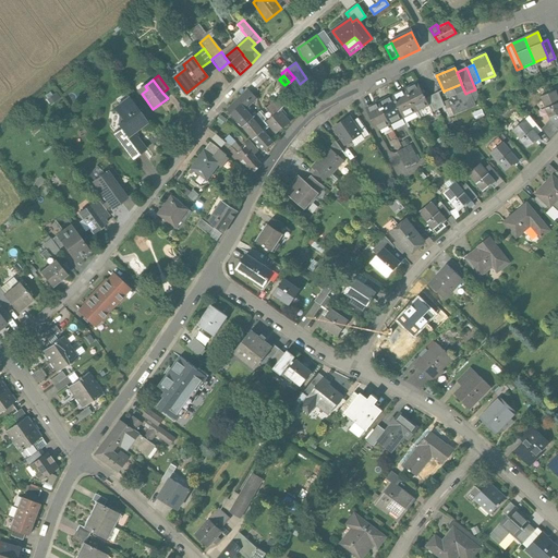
[(417,83),(404,89),(415,111),(428,106),(428,105),(425,99),(417,83)]
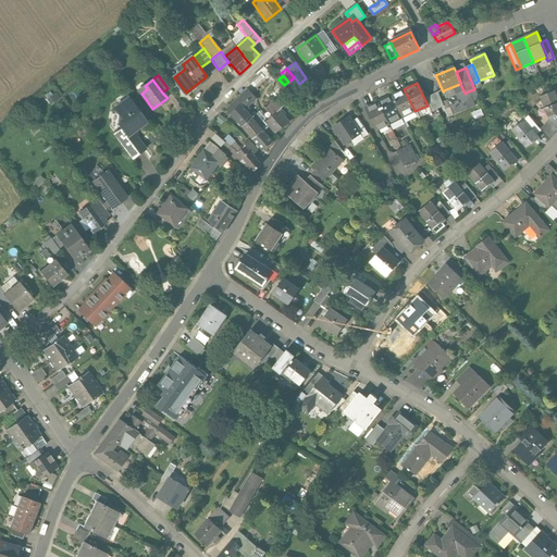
[(292,84),(284,90),(289,96),(296,89),(292,84)]
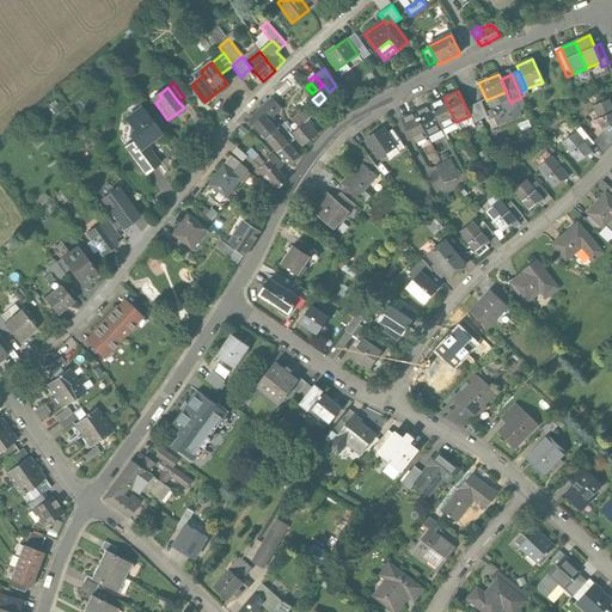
[(510,103),(506,92),(488,99),(493,110),(491,111),(497,127),(522,116),(515,101),(510,103)]
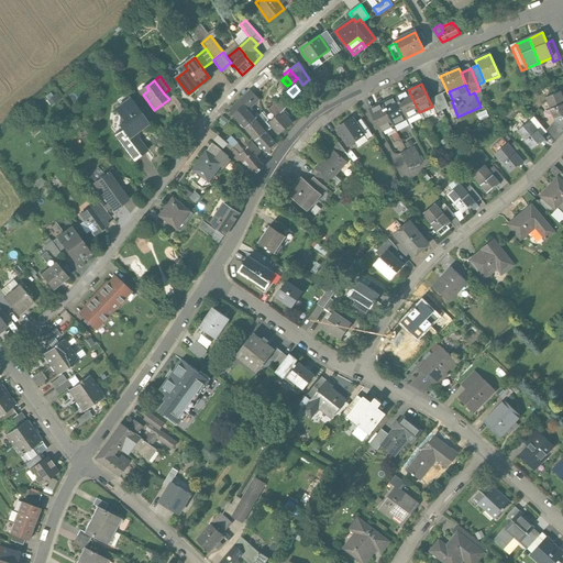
[(251,90),(242,99),(230,111),(234,116),(245,128),(255,120),(249,112),(246,110),(258,99),(251,90)]
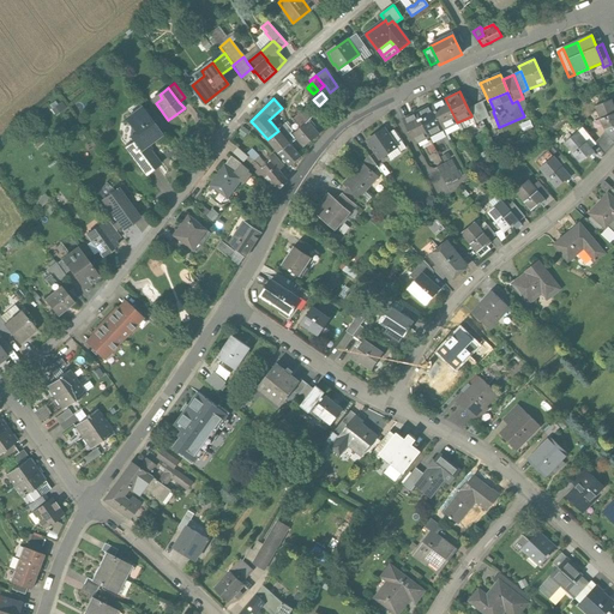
[(457,122),(445,98),(431,106),(443,130),(457,122)]
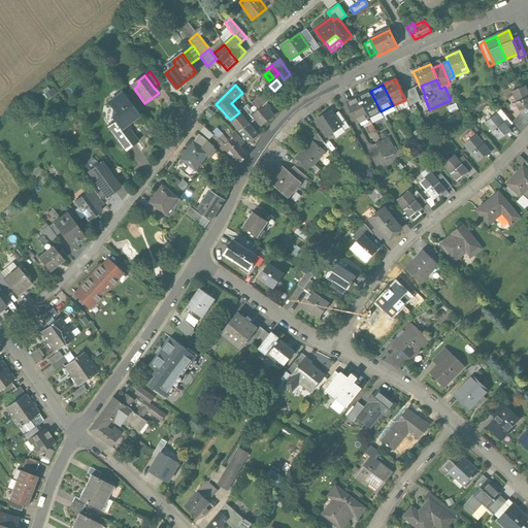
[(527,92),(527,91),(526,87),(512,93),(520,112),(527,108),(527,92)]
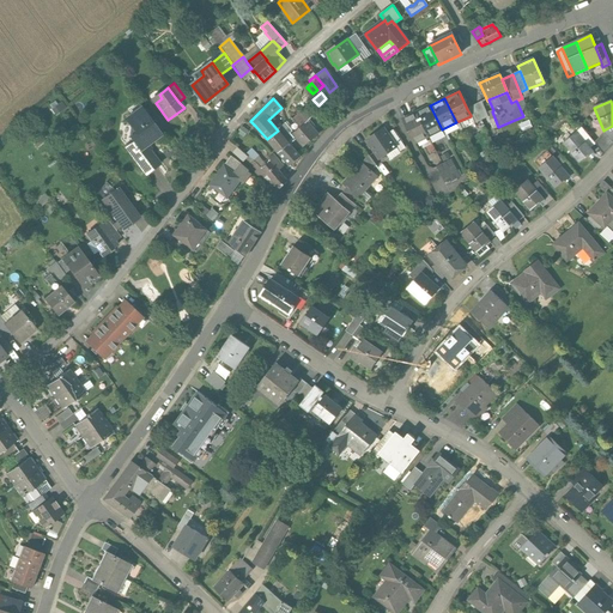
[(489,117),(481,102),(474,105),(481,121),(489,117)]
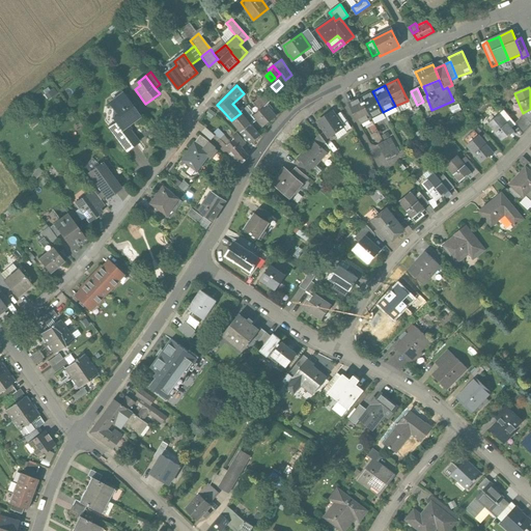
[(372,91),(361,98),(371,118),(383,112),(372,91)]
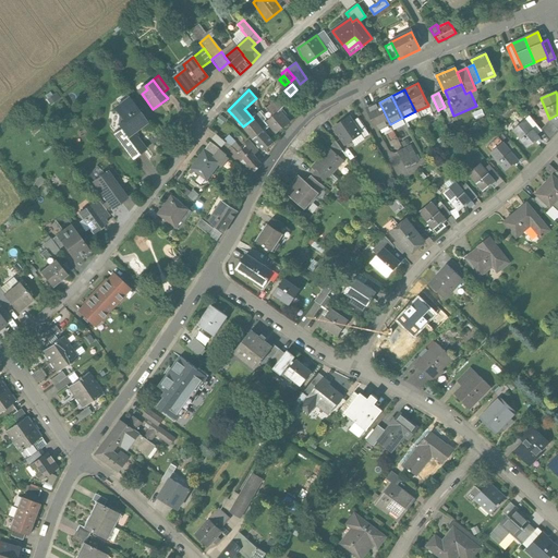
[(438,110),(432,96),(425,99),(428,105),(428,106),(432,113),(438,110)]
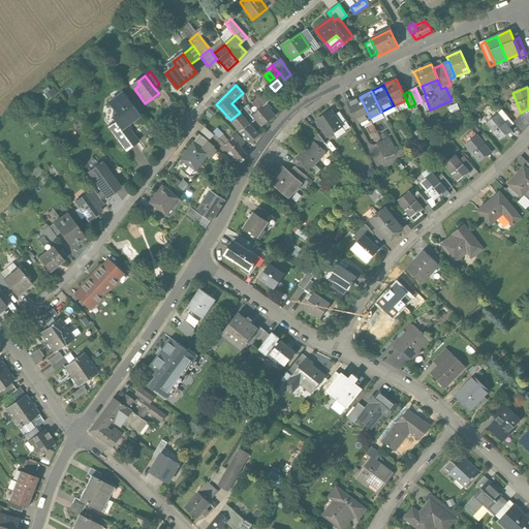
[(265,92),(252,103),(259,111),(260,110),(266,105),(272,99),(265,92)]
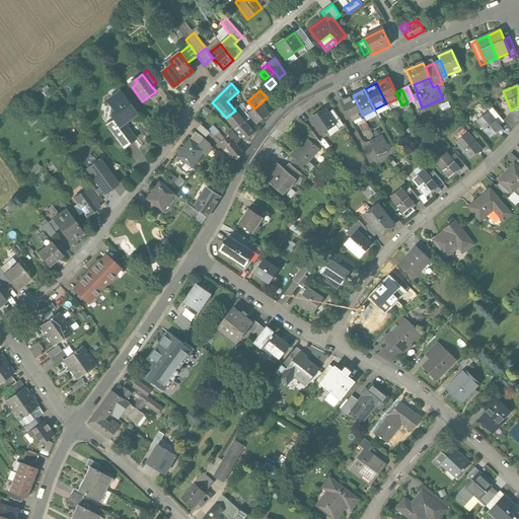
[(136,114),(120,91),(106,100),(112,107),(109,116),(121,131),(115,135),(124,148),(135,139),(126,127),(127,126),(124,123),(136,114)]
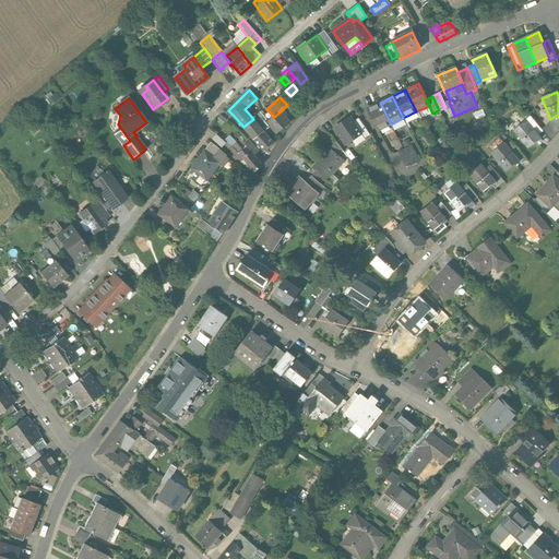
[(391,125),(380,103),(367,109),(378,131),(391,125)]
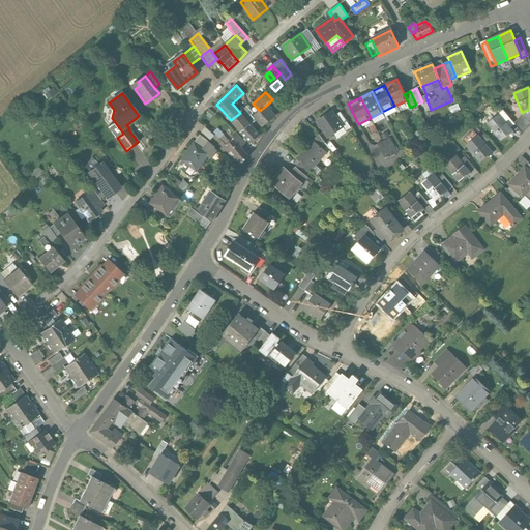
[(240,113),(231,120),(241,133),(251,124),(248,123),(254,119),(251,115),(254,112),(248,106),(240,113)]
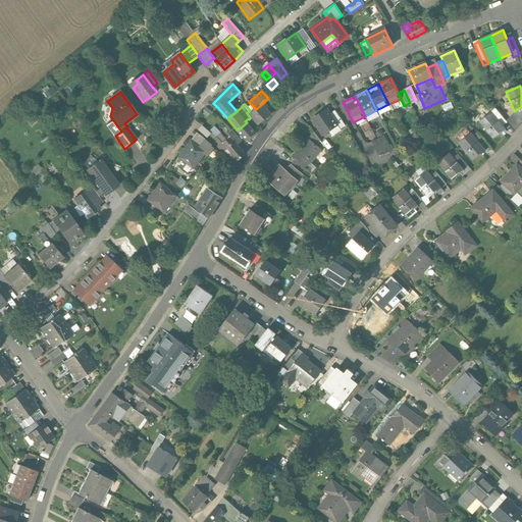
[(270,114),(262,104),(257,108),(256,109),(249,114),(258,125),(270,114)]
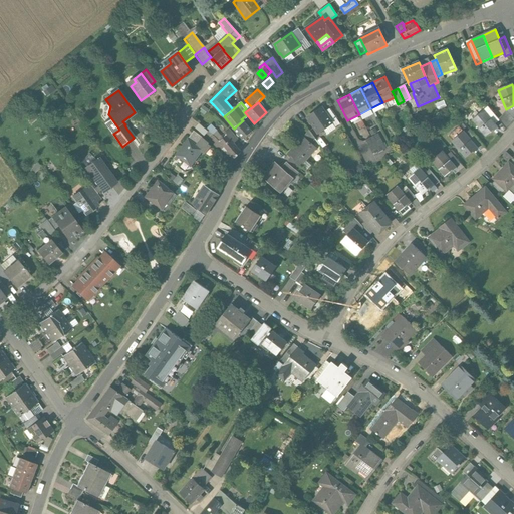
[(498,119),(488,107),(483,111),(495,125),(499,121),(498,119)]
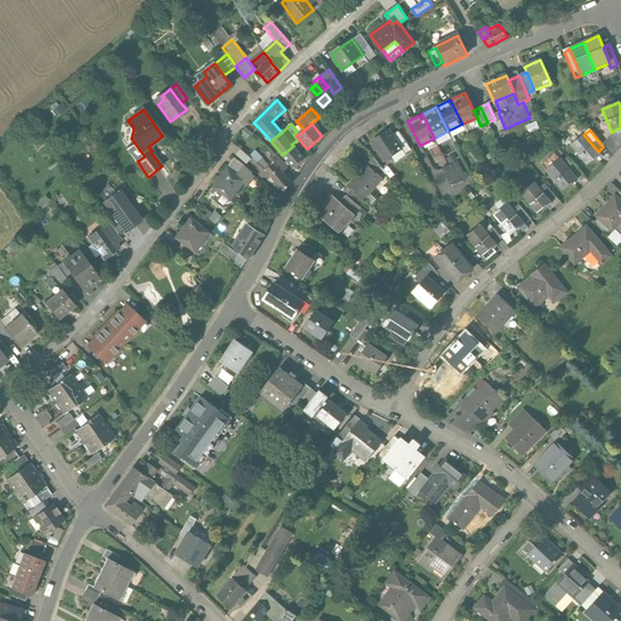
[(388,131),(371,143),(385,161),(402,149),(392,136),(388,131)]
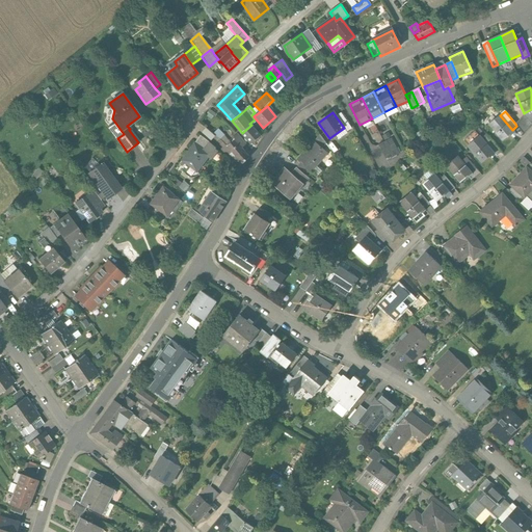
[(351,129),(341,113),(336,116),(344,128),(346,132),(351,129)]
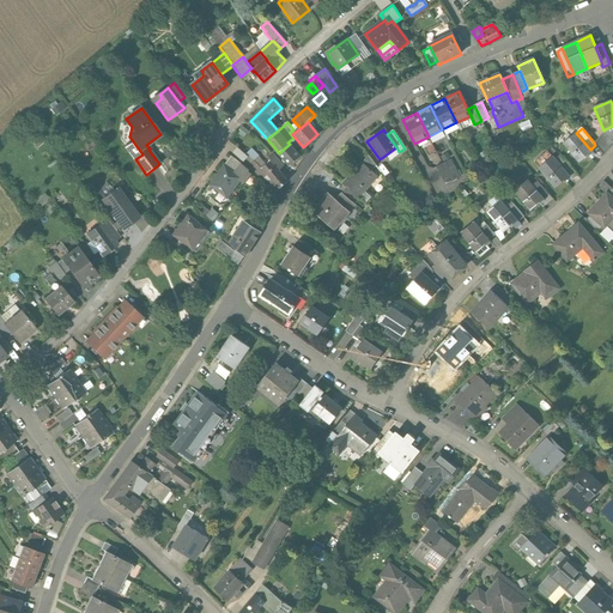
[(576,133),(563,144),(580,163),(588,156),(589,157),(593,153),(590,150),(576,133)]
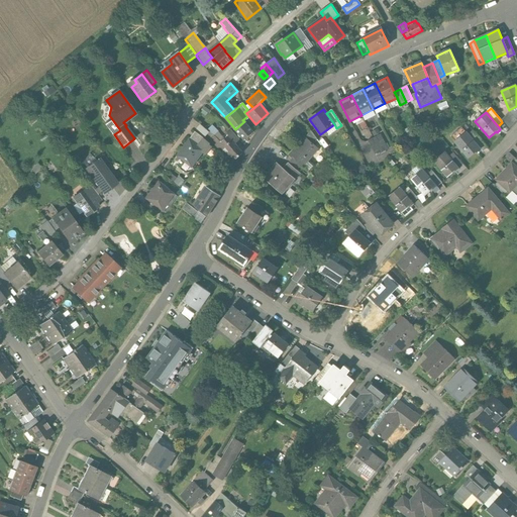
[(516,121),(516,120),(509,113),(501,120),(502,122),(509,130),(516,121)]
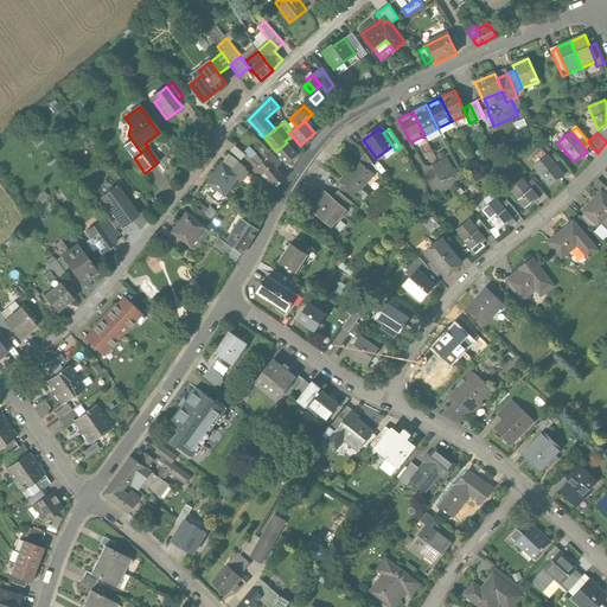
[(298,155),(287,142),(276,152),(281,159),(287,164),(298,155)]
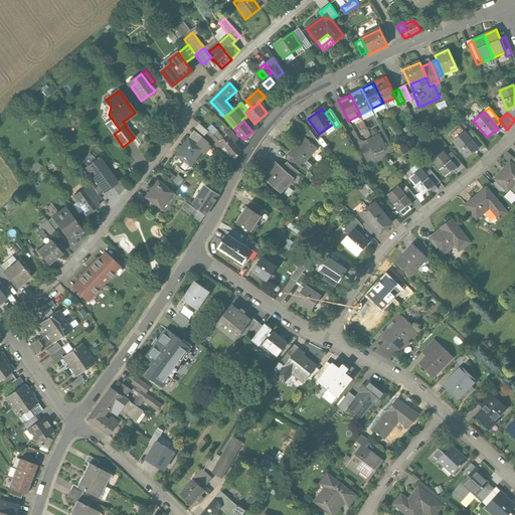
[(208,132),(199,124),(195,129),(204,136),(205,135),(208,132)]
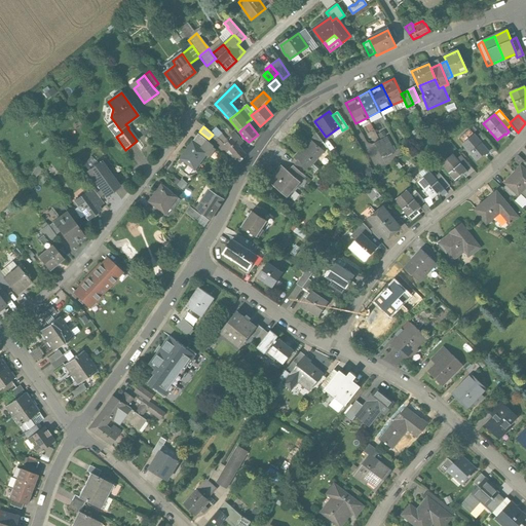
[(470,130),(458,140),(462,145),(475,136),(470,130)]
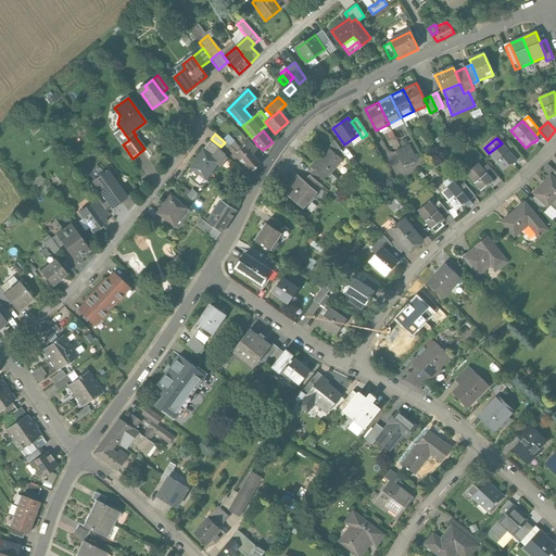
[(257,151),(248,140),(244,143),(247,147),(253,154),(257,151)]
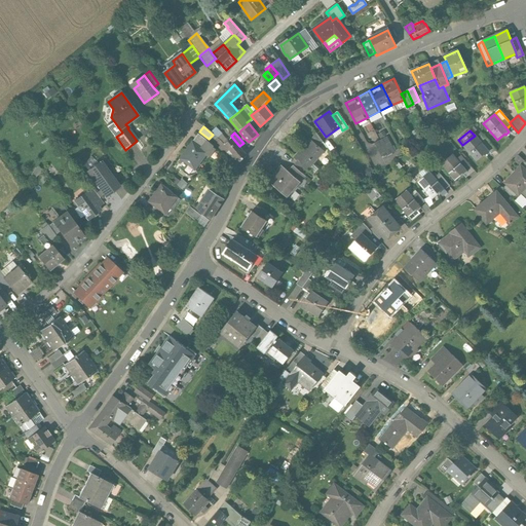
[(208,141),(198,134),(192,142),(201,148),(208,141)]
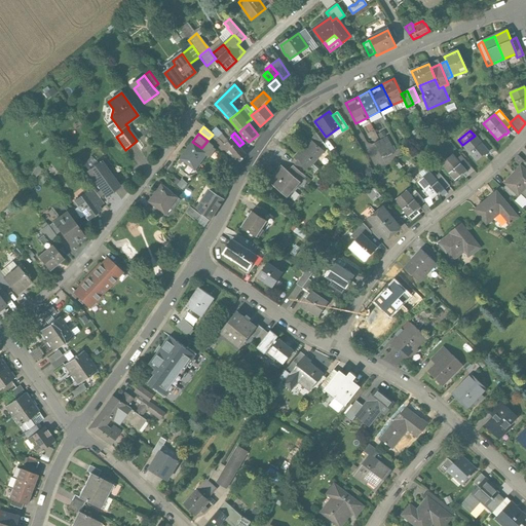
[(327,148),(316,134),(310,140),(324,152),(327,148)]
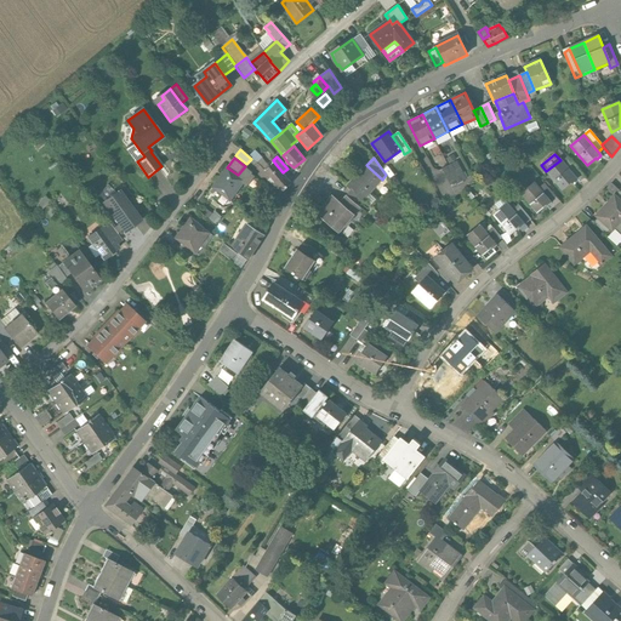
[(585,178),(568,159),(563,163),(577,180),(580,183),(585,178)]
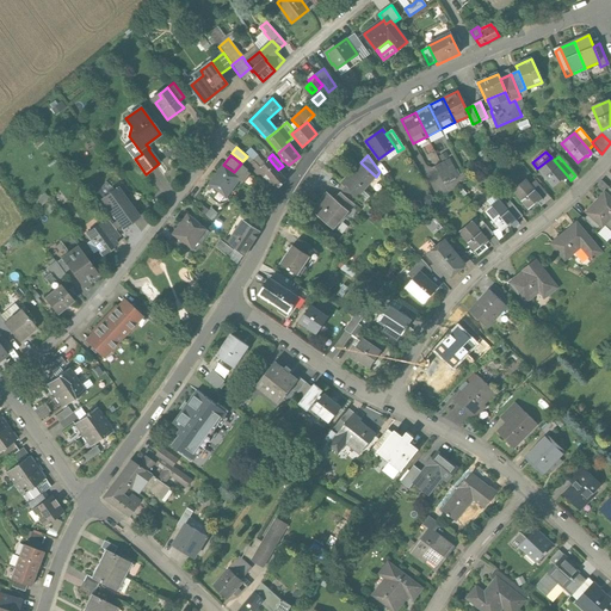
[(554,160),(551,158),(537,168),(554,187),(562,180),(563,181),(568,177),(554,160)]
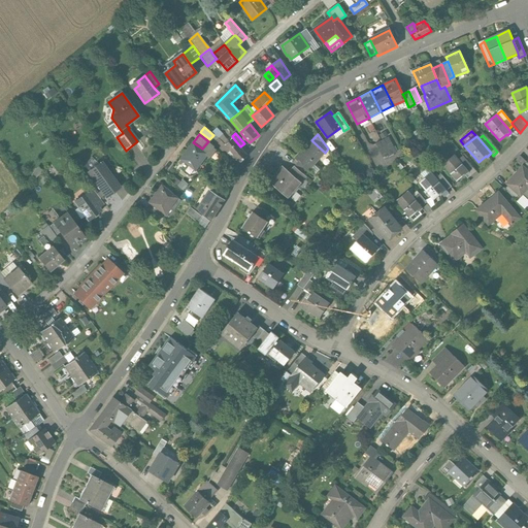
[(388,137),(375,144),(378,150),(391,142),(388,137)]
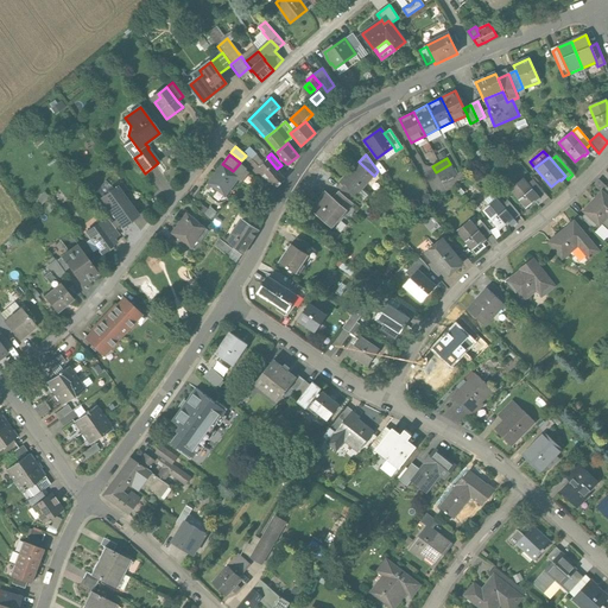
[(277,169),(270,160),(265,164),(260,168),(255,162),(251,159),(247,163),(272,192),(276,189),(285,181),(285,179),(277,169)]
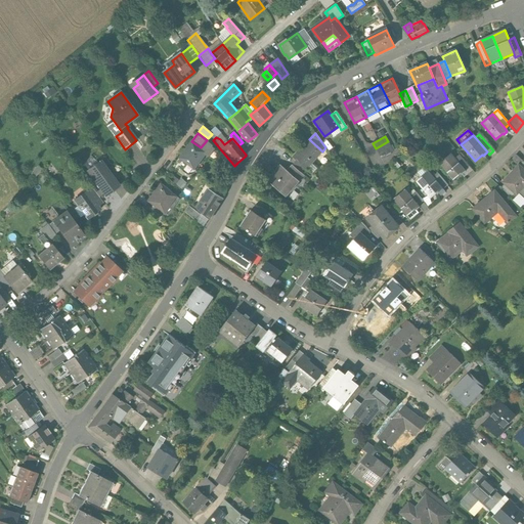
[(309,139),(294,158),(307,169),(322,151),(309,139)]
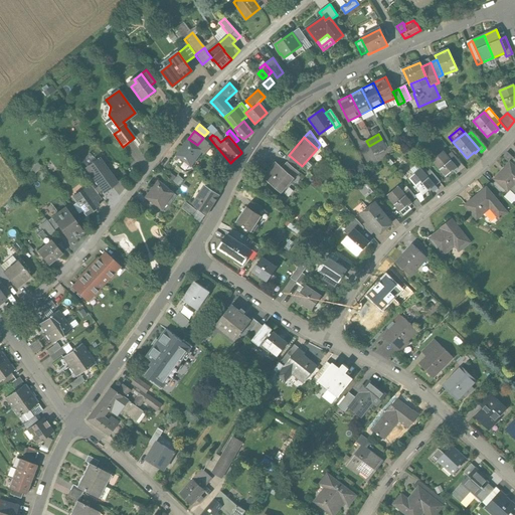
[(209,143),(203,138),(197,145),(203,150),(202,152),(205,155),(212,146),(209,144),(209,143)]
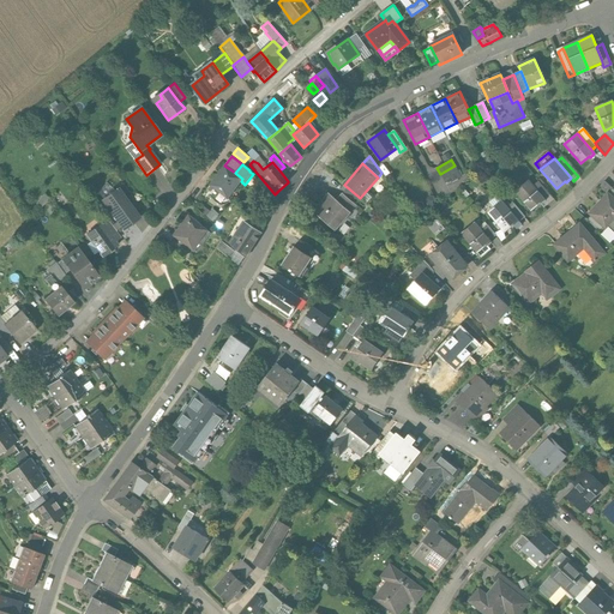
[(235,173),(224,166),(210,185),(212,186),(226,197),(228,199),(241,181),(242,179),(235,173)]
